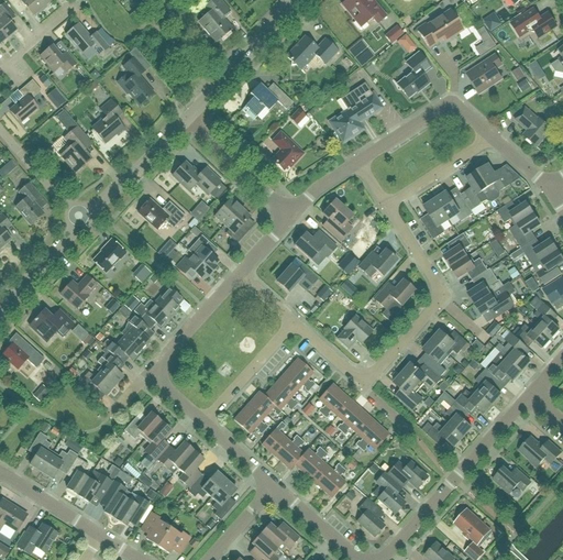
[(32,13),(42,6),(37,0),(9,0),(17,9),(24,3),(32,13)]
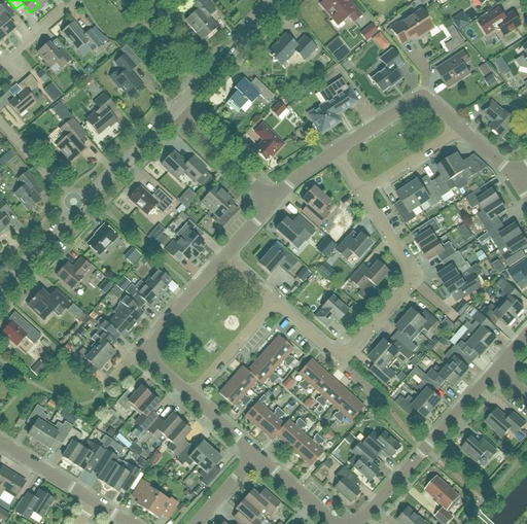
[(202,37),(216,26),(207,14),(214,8),(207,0),(197,0),(191,4),(197,10),(186,19),(202,37)]
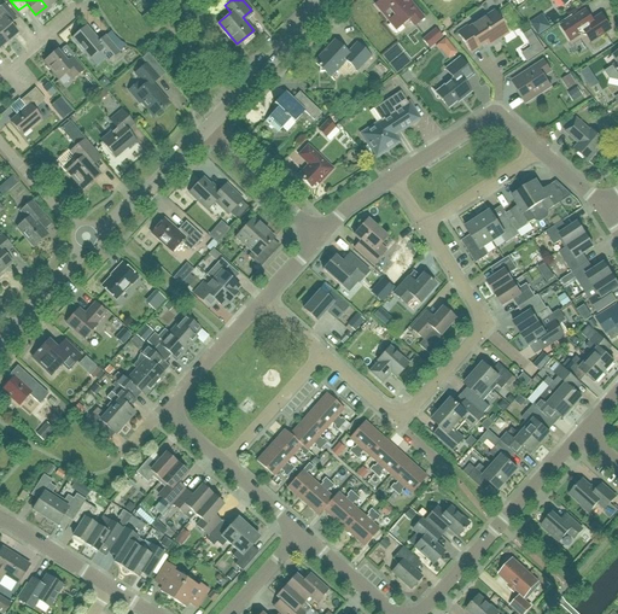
[(414,23),(424,16),(410,0),(378,0),(375,3),(396,27),(409,17),(414,23)]
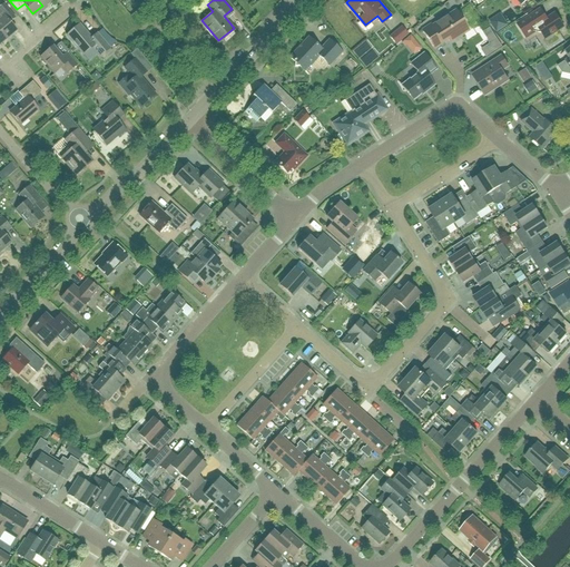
[(0,30),(6,37),(16,28),(9,20),(15,16),(2,2),(0,3),(0,30)]
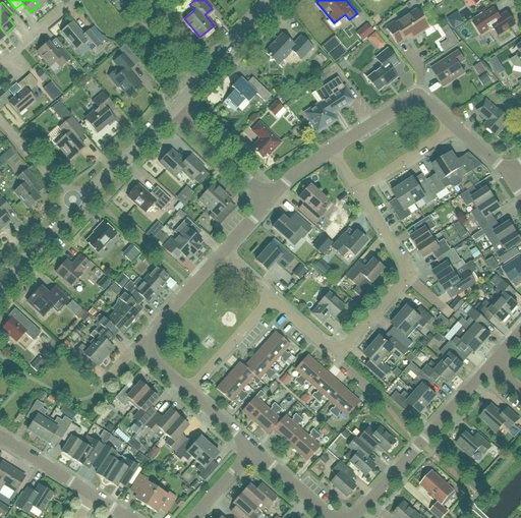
[(473,20),(480,32),(488,26),(496,29),(499,34),(516,22),(508,9),(500,14),(495,6),(473,20)]
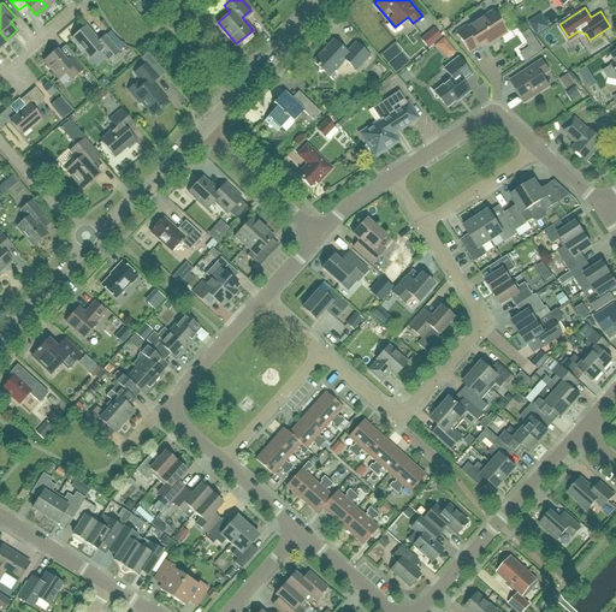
[(507,30),(492,9),(466,25),(465,24),(455,30),(469,49),(484,40),(486,43),(507,30)]
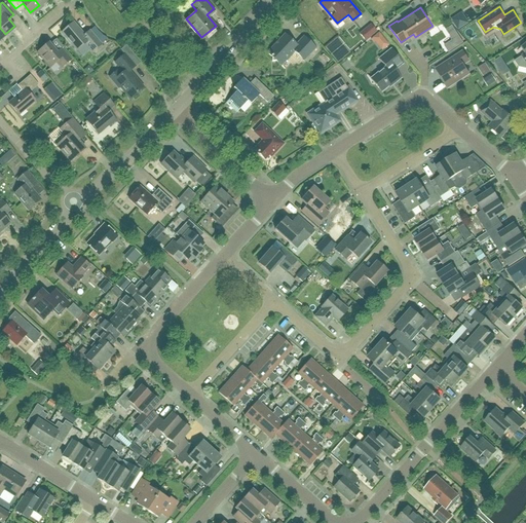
[(83,33),(73,21),(61,30),(76,48),(85,41),(92,49),(96,52),(104,45),(102,42),(101,42),(89,29),(83,33)]
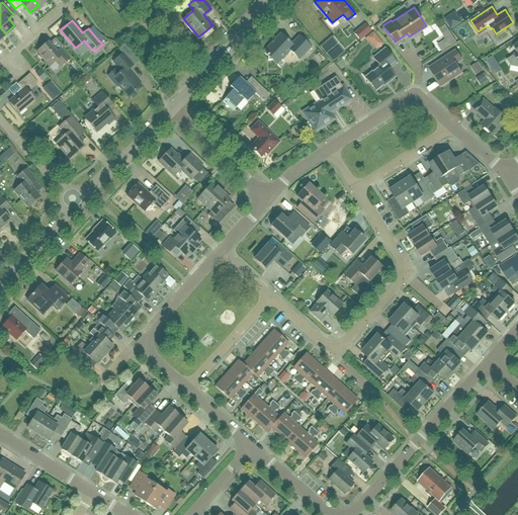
[(364,21),(353,30),(359,37),(370,28),(364,21)]
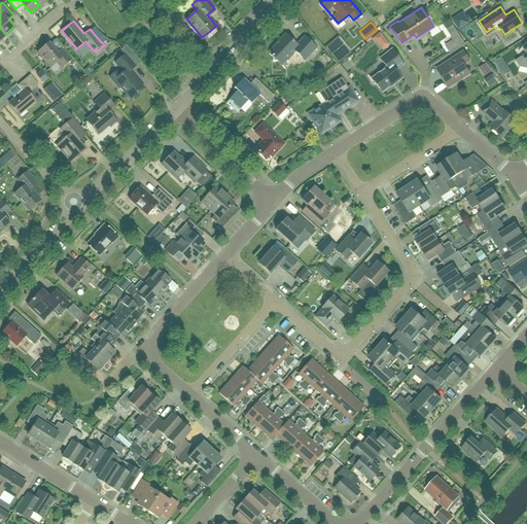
[(446,28),(449,32),(455,28),(453,24),(446,28)]
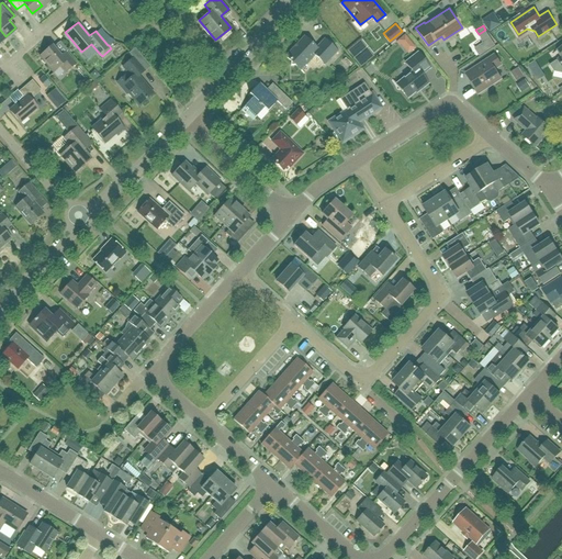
[(398,44),(407,37),(405,33),(396,41),(398,44)]
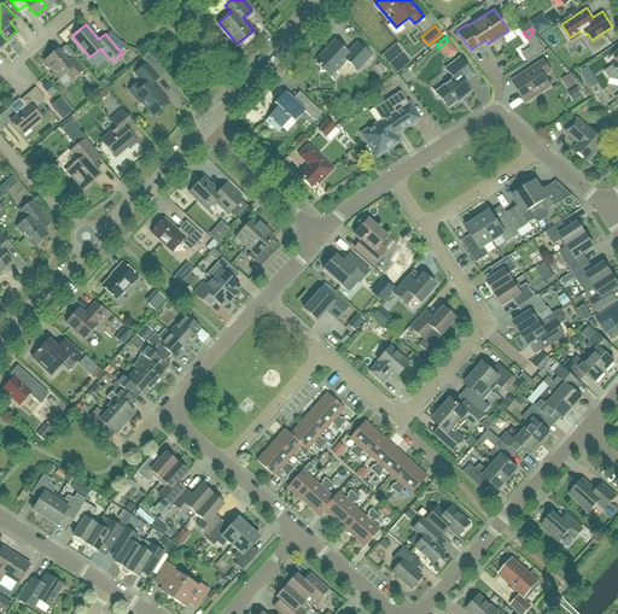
[(348,50),(334,37),(314,59),(319,64),(320,69),(324,69),(334,79),(334,77),(330,74),(345,58),(356,69),(371,53),(356,40),(348,50)]
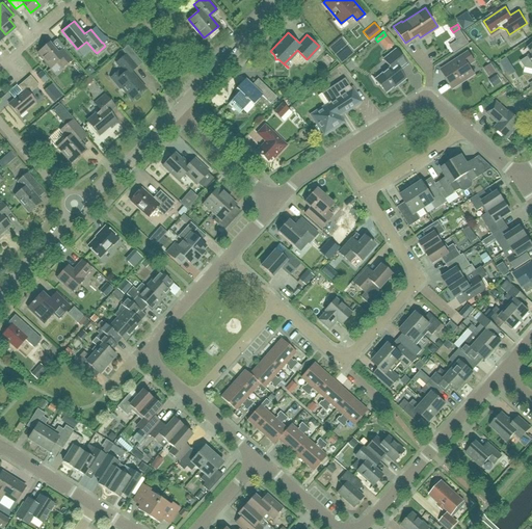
[(57,51),(49,42),(37,51),(50,67),(56,61),(61,67),(72,58),(62,47),(57,51)]
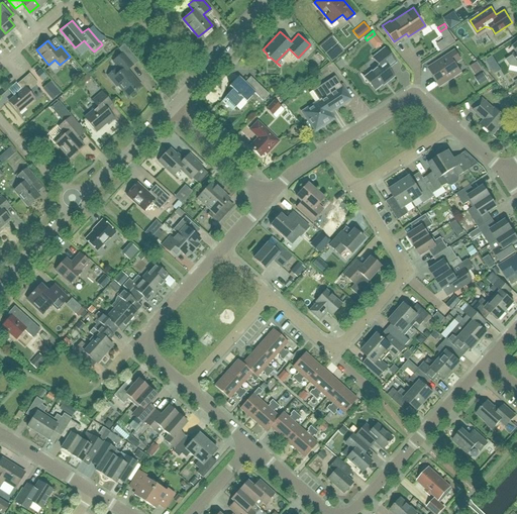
[(445,46),(440,40),(436,42),(441,49),(445,46)]
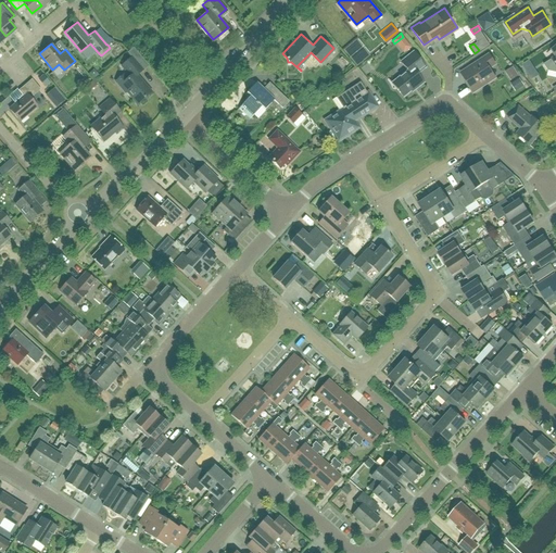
[(555,44),(552,47),(555,54),(544,62),(548,68),(555,70),(555,44)]
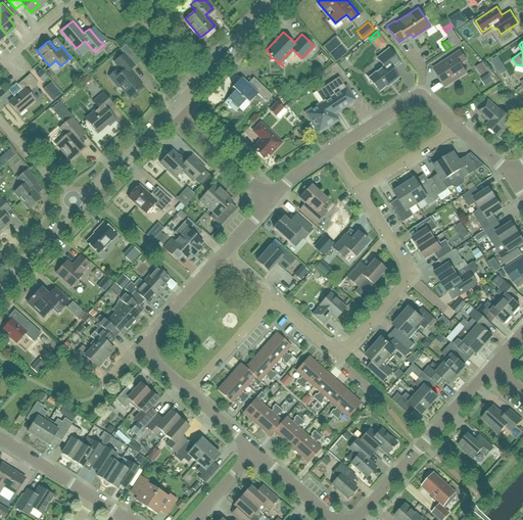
[(387,84),(398,75),(392,67),(400,60),(389,46),(377,56),(383,64),(369,76),(379,89),(386,83),(387,84)]
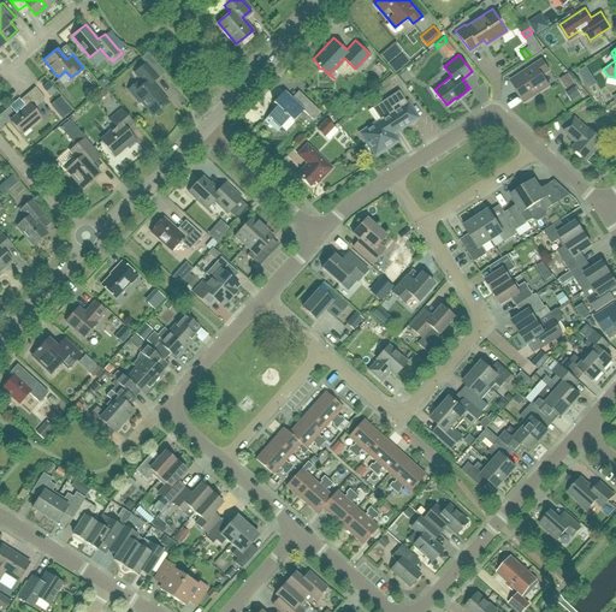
[(525,100),(549,84),(543,73),(549,69),(542,58),(510,78),(525,100)]
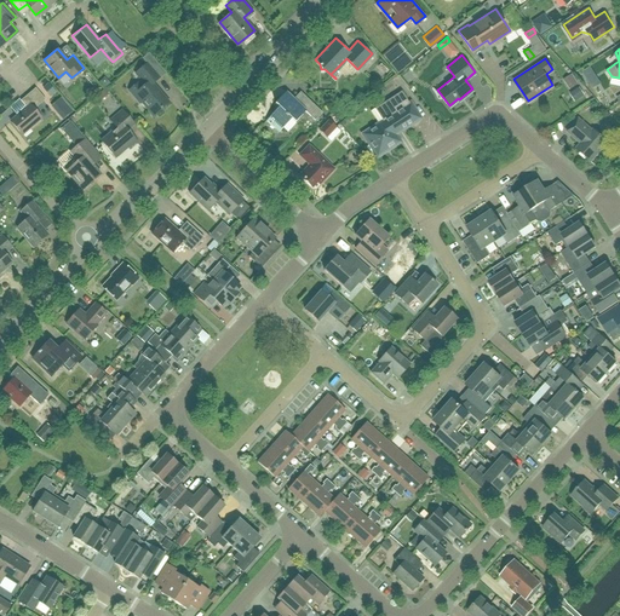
[(153,114),(168,101),(151,81),(159,76),(147,62),(135,72),(145,84),(141,87),(137,82),(128,88),(133,93),(139,101),(141,99),(153,114)]
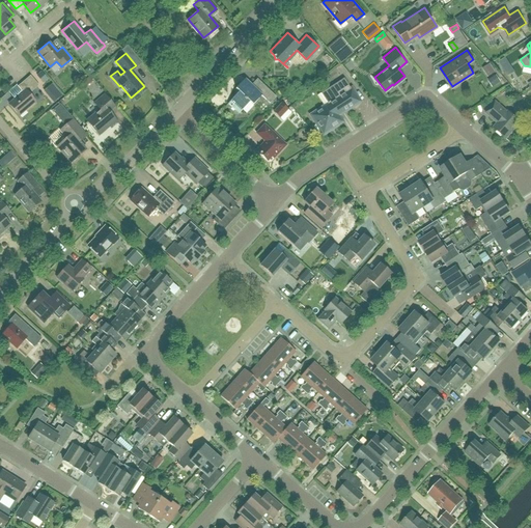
[(482,66),(487,75),(495,70),(490,61),(482,66)]
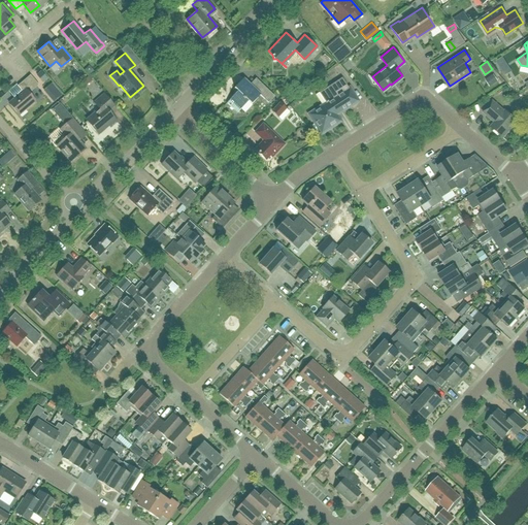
[(42,80),(47,75),(41,68),(36,73),(42,80)]
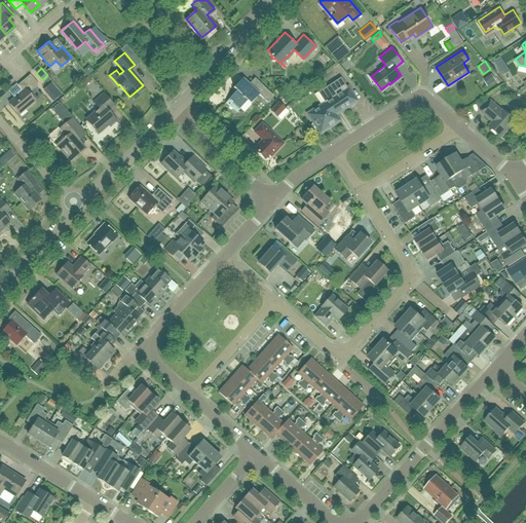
[(491,72),(483,77),(487,84),(496,79),(491,72)]
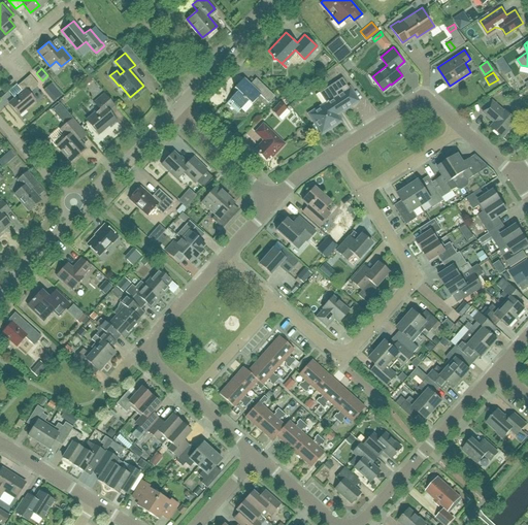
[(18,113),(35,99),(28,91),(37,83),(29,73),(17,84),(22,90),(7,101),(18,113)]
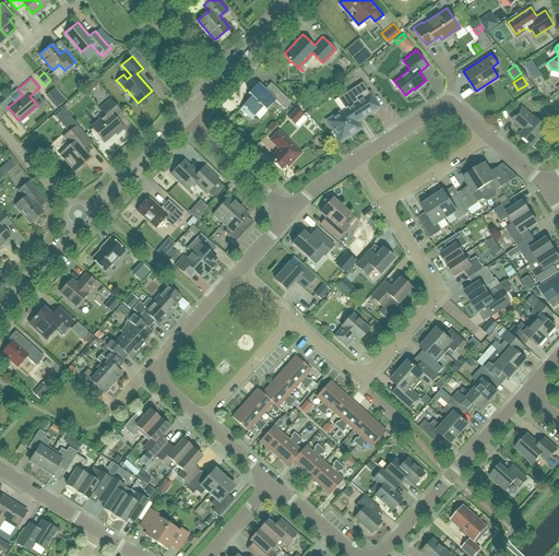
[(369,91),(361,80),(337,96),(341,95),(347,105),(331,116),(329,123),(332,129),(330,130),(335,138),(337,137),(340,140),(361,126),(357,119),(380,105),(370,90),(369,91)]
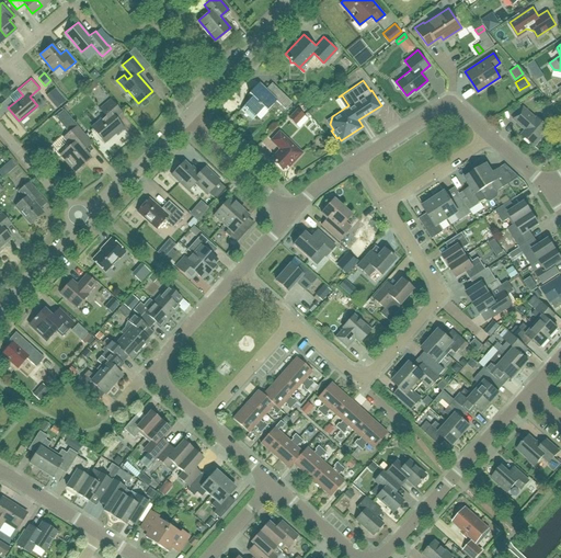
[(292,100),(272,81),(265,88),(259,81),(249,92),(252,94),(238,110),(239,110),(241,107),(252,117),(263,105),(266,109),(276,99),(285,106),(292,100)]
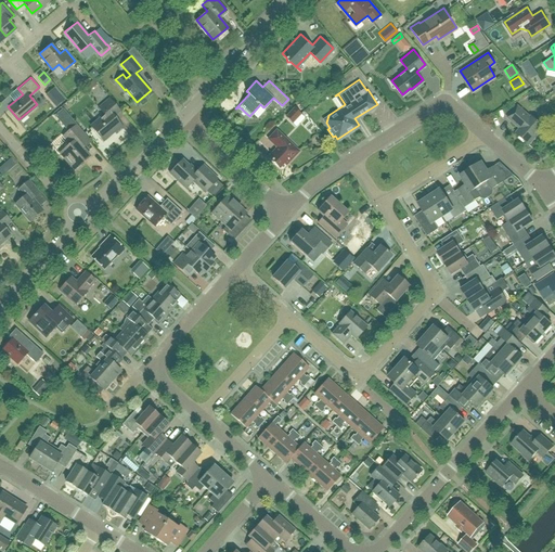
[(46,93),(55,105),(64,98),(54,86),(46,93)]
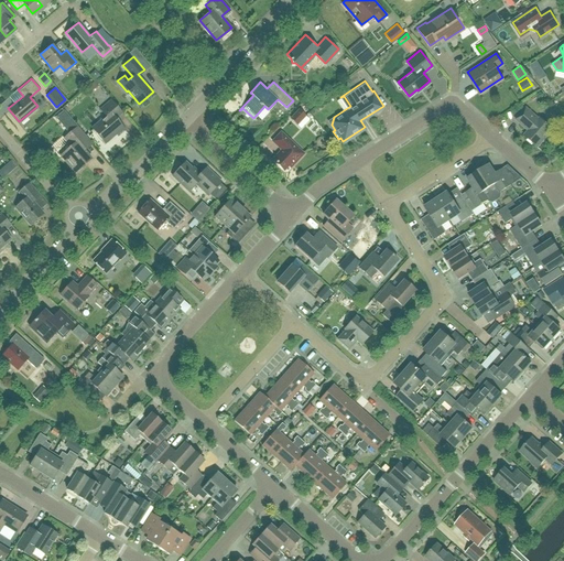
[(118,133),(125,128),(115,117),(121,111),(109,98),(99,107),(105,114),(91,126),(105,141),(116,132),(118,133)]
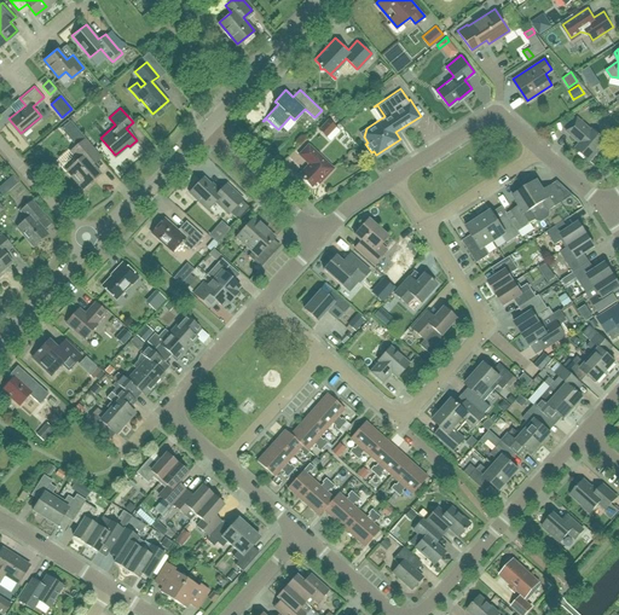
[(591,128),(577,116),(566,128),(580,140),(576,146),(590,160),(607,140),(593,127),(591,128)]
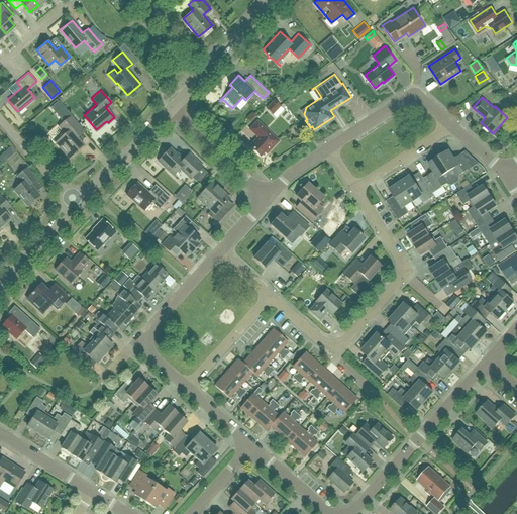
[(272,113),(280,104),(274,98),(265,106),(272,113)]
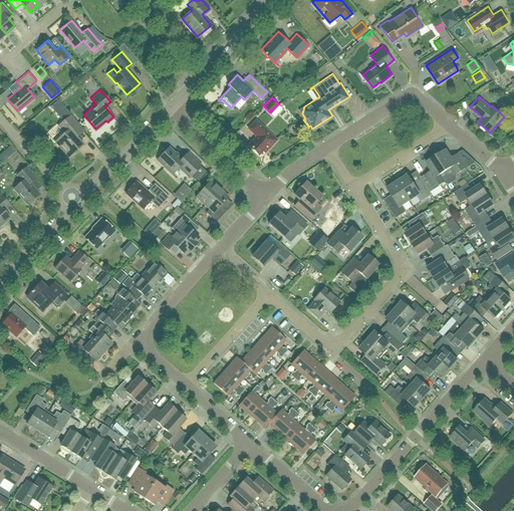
[(50,105),(60,119),(68,113),(58,99),(50,105)]
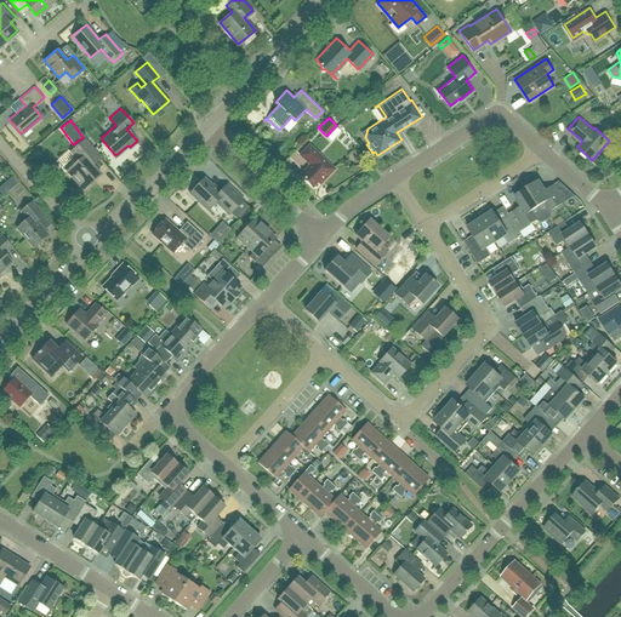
[(77,160),(66,169),(81,187),(100,172),(92,164),(101,156),(84,137),(69,150),(77,160)]
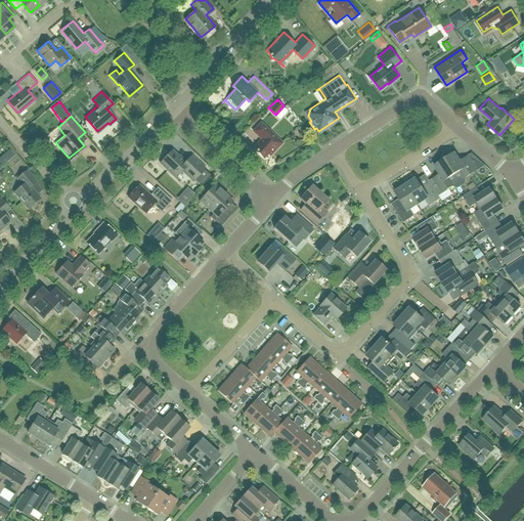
[(270,154),(280,142),(273,135),(274,134),(261,121),(253,129),(260,136),(260,138),(253,146),(263,157),(268,152),(270,154)]
